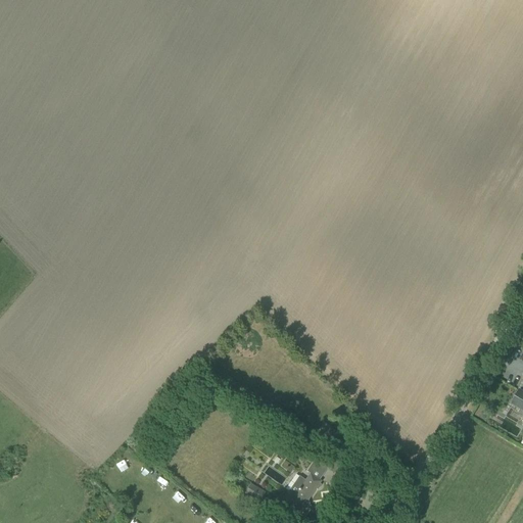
[(522,393),(520,391),(512,405),(520,410),(517,415),(522,418),(522,393)]
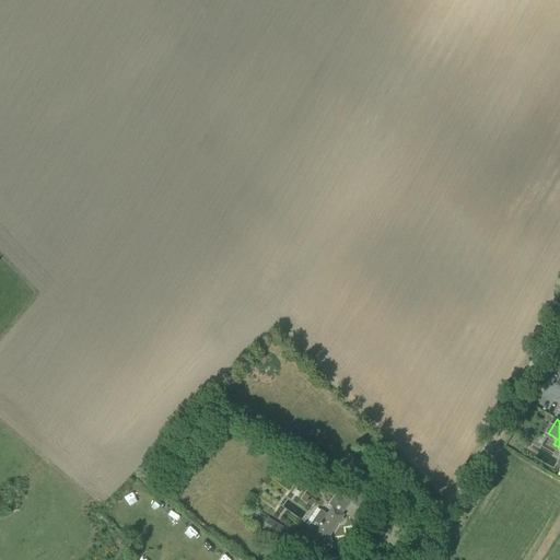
[(303,441),(299,448),(316,461),(322,453),(303,441)]
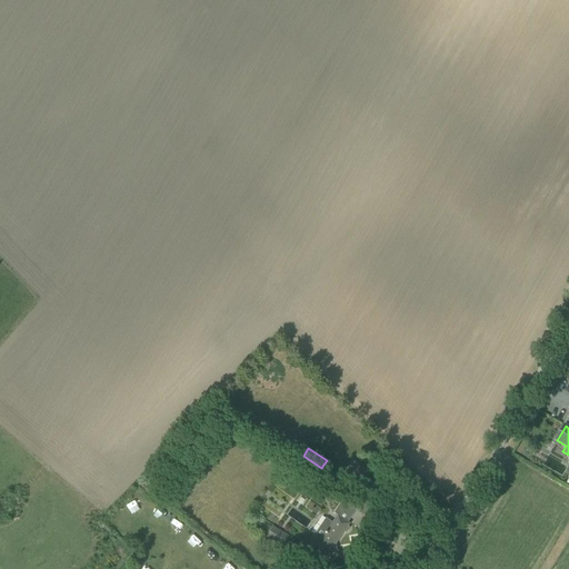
[(332,523),(326,519),(307,547),(331,563),(339,552),(336,550),(335,546),(349,525),(347,523),(357,510),(342,501),(333,513),(337,516),(332,523)]
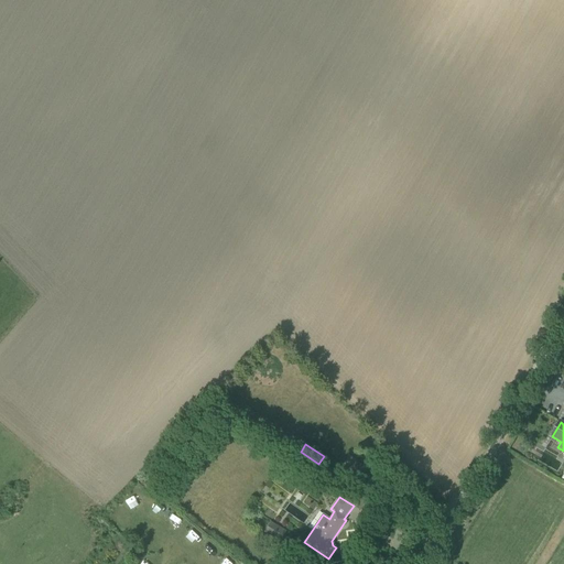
[(360,500),(356,508),(362,512),(367,506),(360,500)]
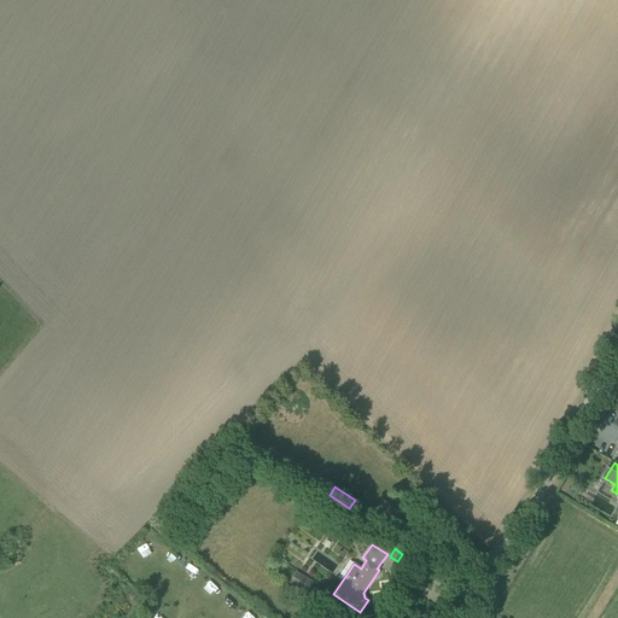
[(296,572),(289,583),(307,594),(314,582),(296,572)]
